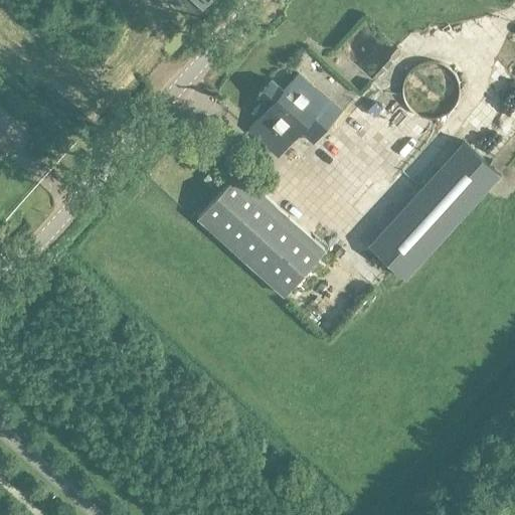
[(459,99),(461,89),(458,76),(451,67),(442,62),(432,60),(419,62),(411,68),(404,78),(402,90),(405,100),(411,110),(420,116),(432,118),(444,116),(453,108),(459,99)]
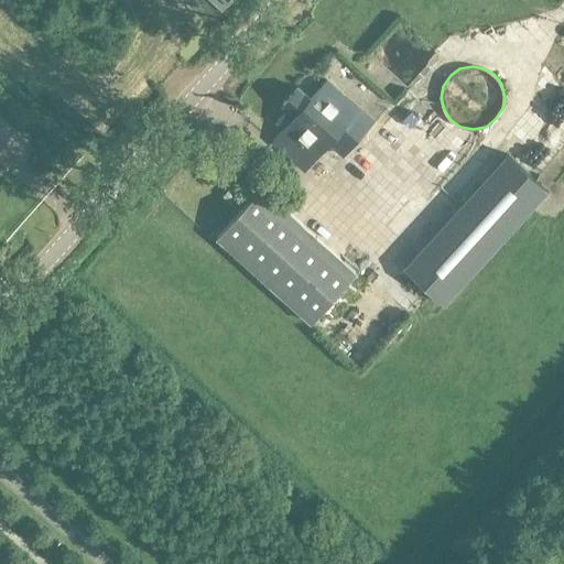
[(344,155),(373,121),(327,80),(311,98),(299,87),(283,105),(289,109),(278,121),(284,128),(272,141),(305,171),(331,143),(344,155)]
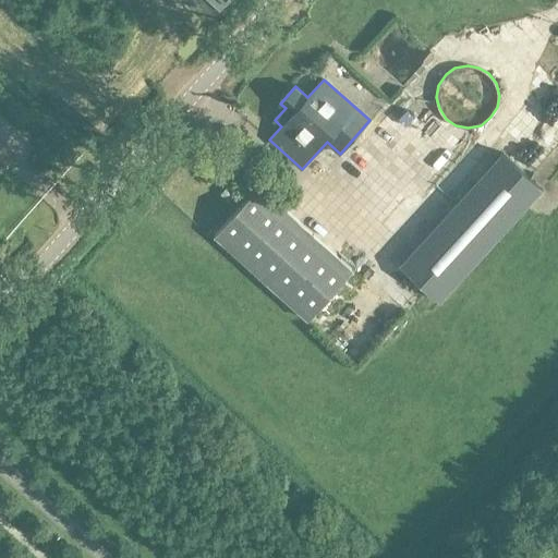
[(441,301),(543,187),(504,152),(402,266),(441,301)]
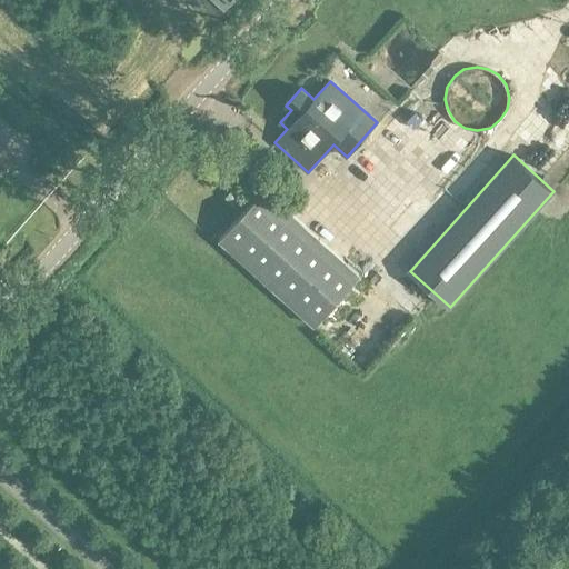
[(219,239),(316,326),(360,277),(265,189),(219,239)]
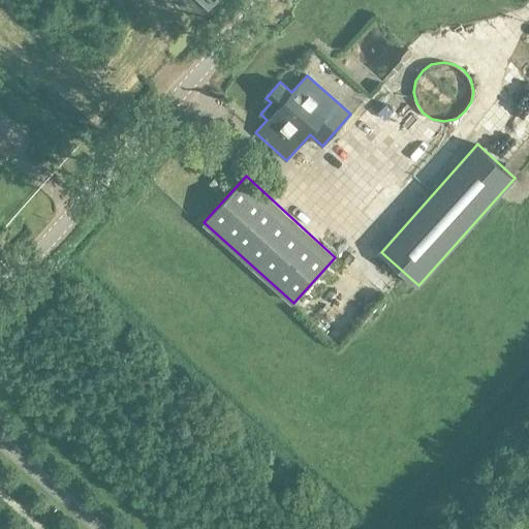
[(217,190),(223,183),(216,177),(210,183),(217,190)]
